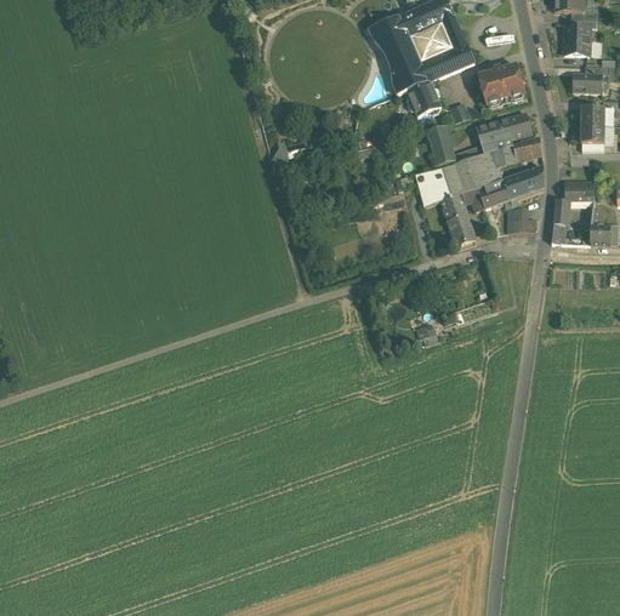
[(405,12),(399,16),(407,35),(442,20),(453,15),(447,0),(434,0),(419,7),(405,12)]
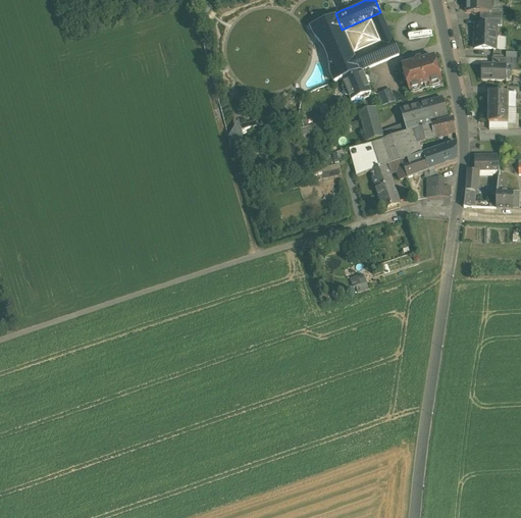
[(336,0),(341,10),(352,6),(349,0),(336,0)]
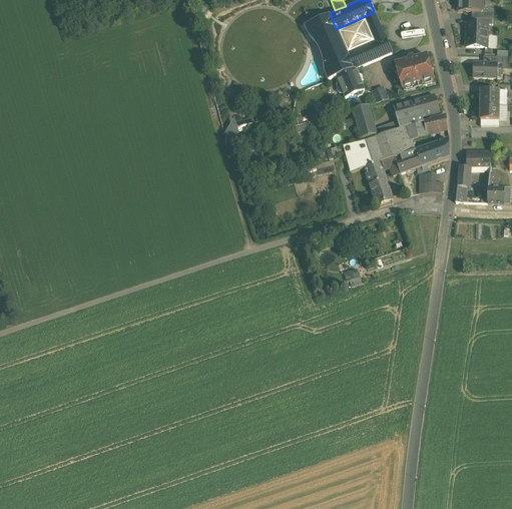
[(457,0),(458,9),(471,10),(481,10),(481,9),(482,5),(485,5),(485,0),(457,0)]
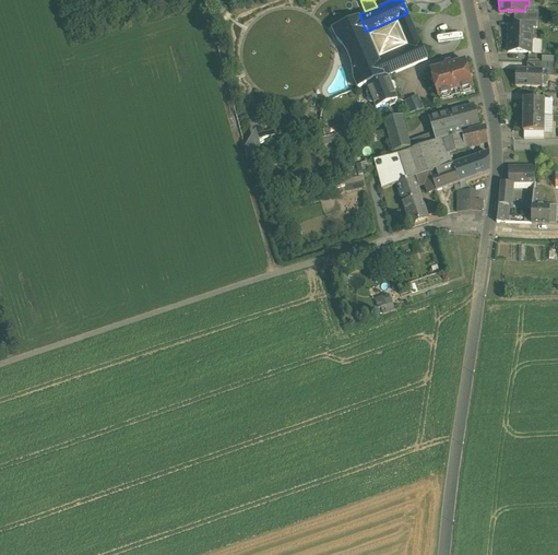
[(225,7),(220,3),(215,11),(220,13),(225,7)]
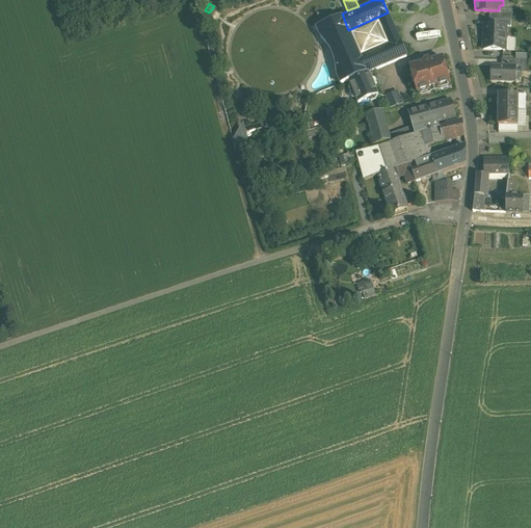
[(390,42),(360,54),(366,70),(368,69),(405,52),(388,12),(378,17),(390,42)]
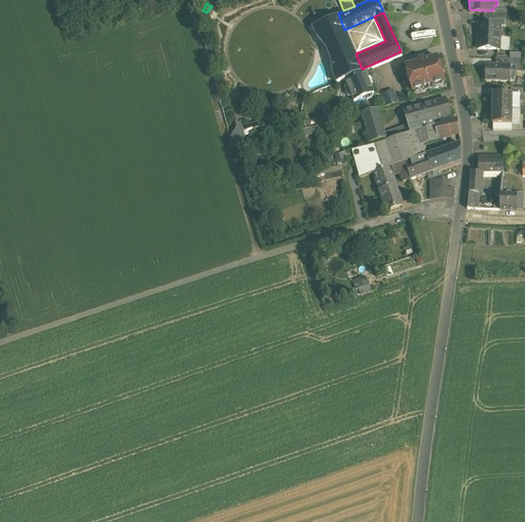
[(344,30),(338,13),(312,25),(315,33),(319,36),(323,41),(329,50),(332,62),(333,72),(336,79),(344,76),(362,69),(355,53),(344,30)]
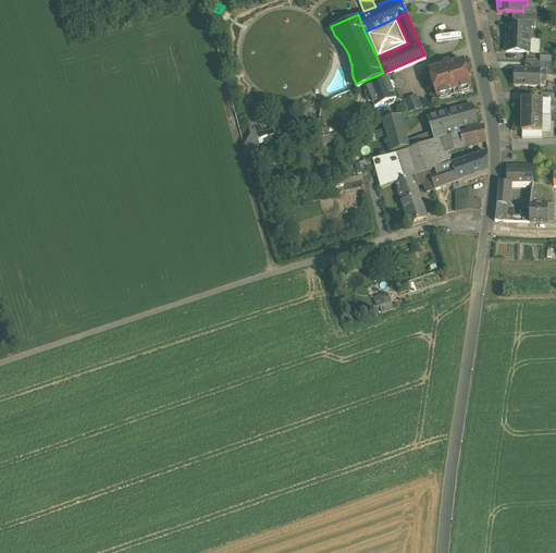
[(511,23),(506,23),(505,48),(528,49),(529,24),(511,23)]
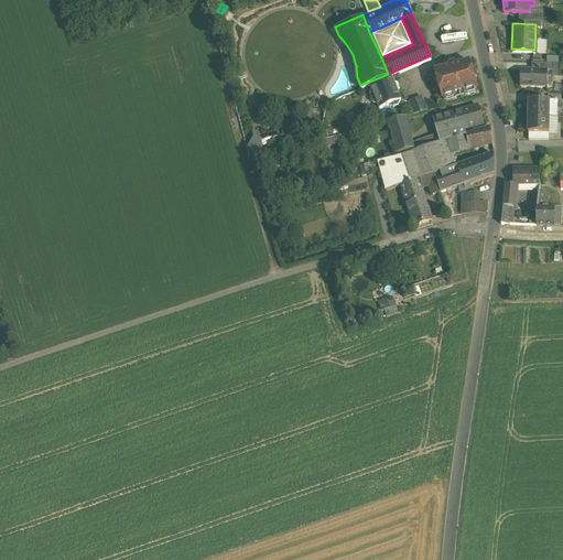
[(468,58),(454,62),(453,58),(450,61),(447,63),(447,64),(433,68),(436,77),(434,78),(436,86),(440,85),(442,95),(454,92),(453,89),(463,87),(463,89),(475,86),(473,76),(476,75),(474,67),(472,67),(468,58)]
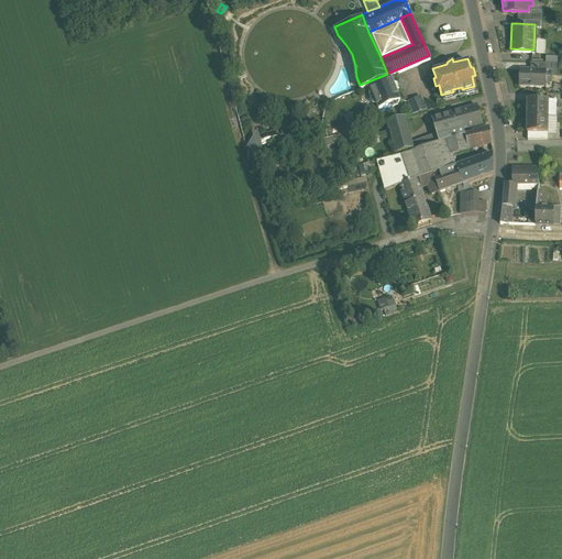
[(546,66),(529,66),(518,65),(518,83),(544,84),(546,67),(546,66)]
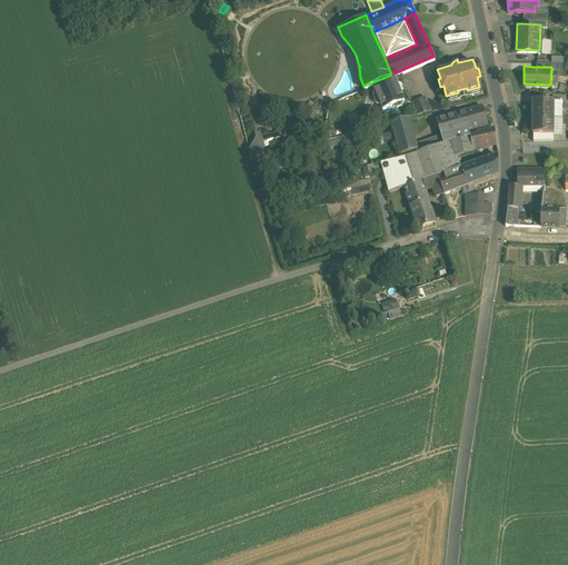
[(391,75),(372,82),(374,87),(371,91),(376,101),(380,102),(381,107),(391,102),(392,103),(396,105),(401,103),(402,99),(401,98),(404,98),(399,88),(404,86),(400,79),(397,81),(394,73),(391,75)]
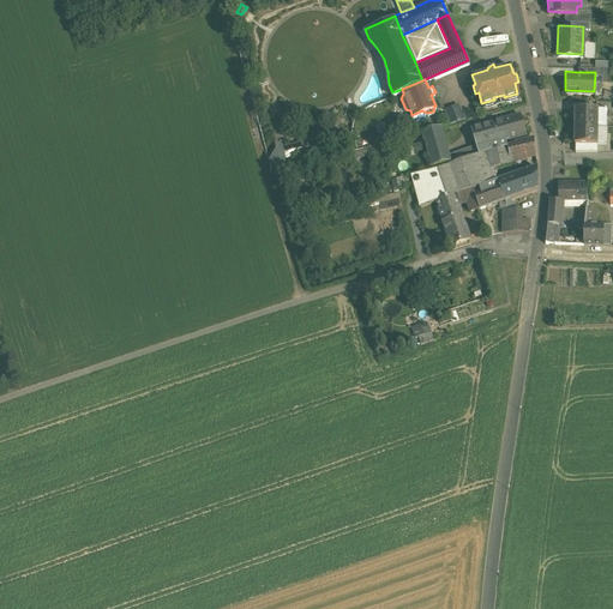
[(450,121),(464,118),(457,101),(443,107),(450,121)]
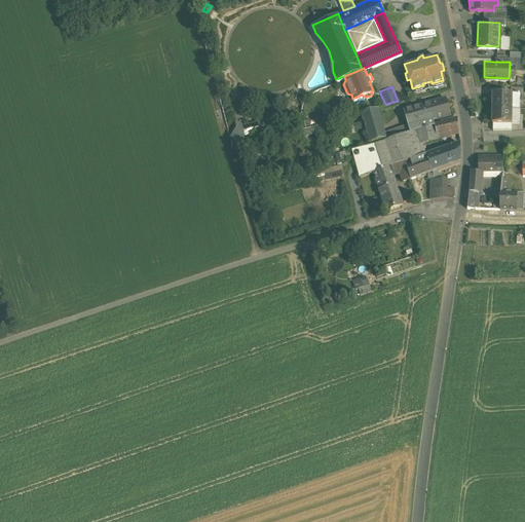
[(512,90),(491,89),(491,105),(511,106),(512,90)]
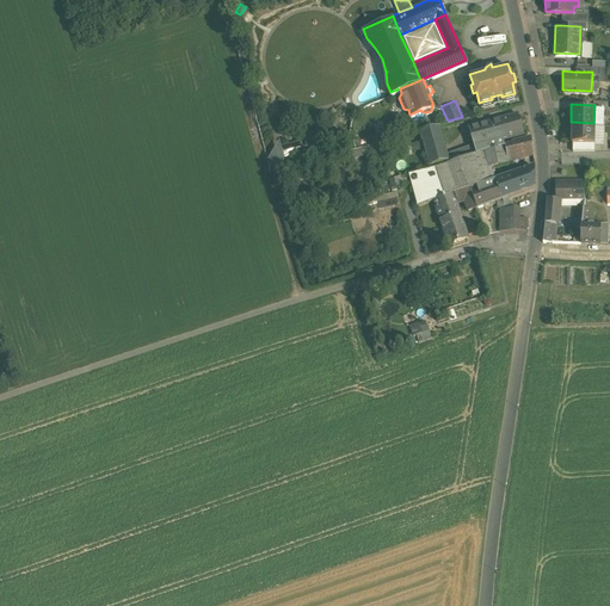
[(517,111),(488,119),(494,138),(522,131),(517,111)]
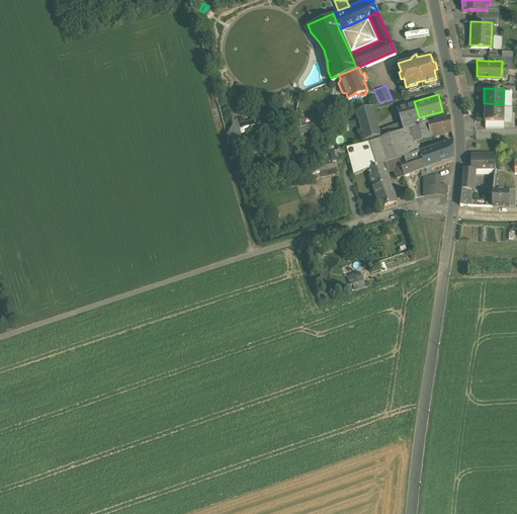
[(397,109),(397,110),(401,120),(377,129),(378,134),(379,136),(405,127),(417,123),(418,123),(421,122),(419,117),(414,101),(399,105),(399,106),(398,106),(397,108),(397,109)]
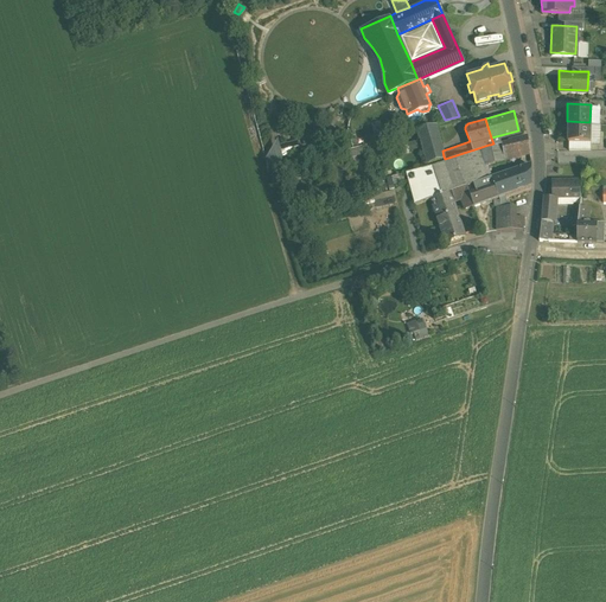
[(589,122),(567,121),(567,140),(568,140),(589,140),(589,122)]
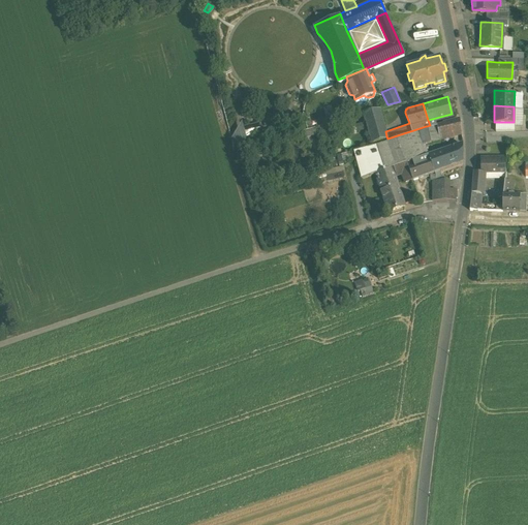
[(378,106),(363,111),(372,141),(386,136),(385,131),(378,106)]
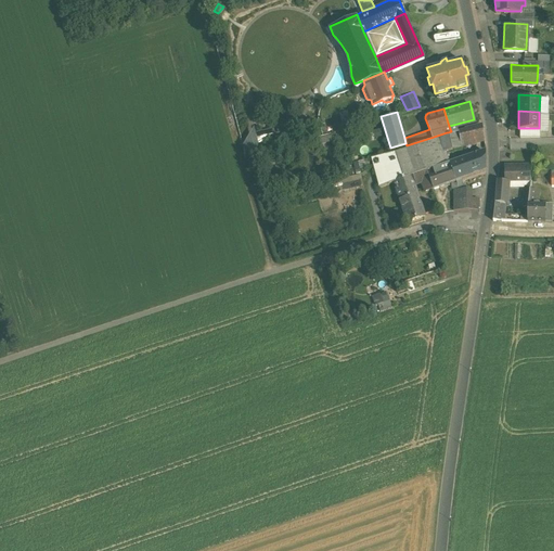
[(451,131),(448,132),(447,132),(434,137),(436,146),(441,145),(442,149),(445,150),(461,146),(460,142),(484,136),(481,123),(464,127),(465,128),(458,131),(451,131)]
